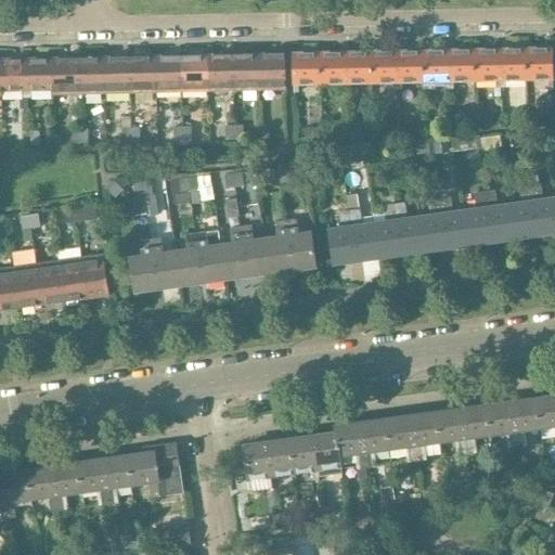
[(525,49),(499,50),(500,88),(504,88),(504,80),(526,79),(525,49)]
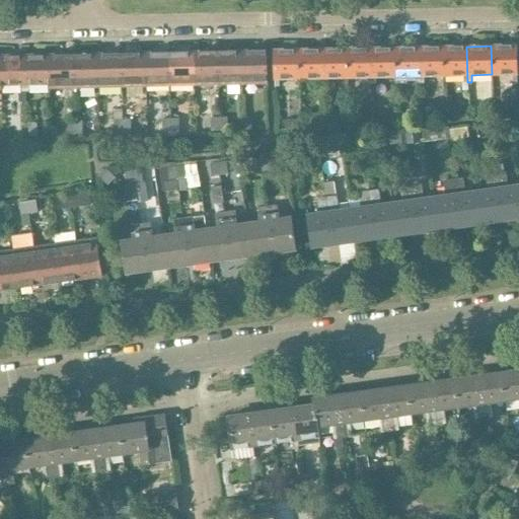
[(515,46),(491,46),(492,74),(512,74),(512,81),(516,81),(515,46)]
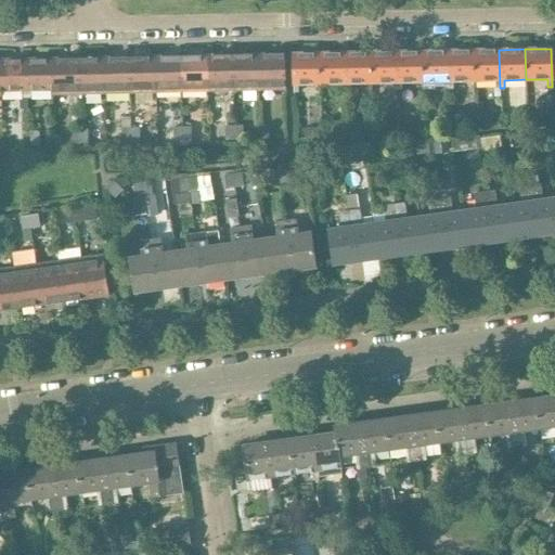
[(474,50),(448,51),(449,89),(452,89),(452,81),(474,80),(474,50)]
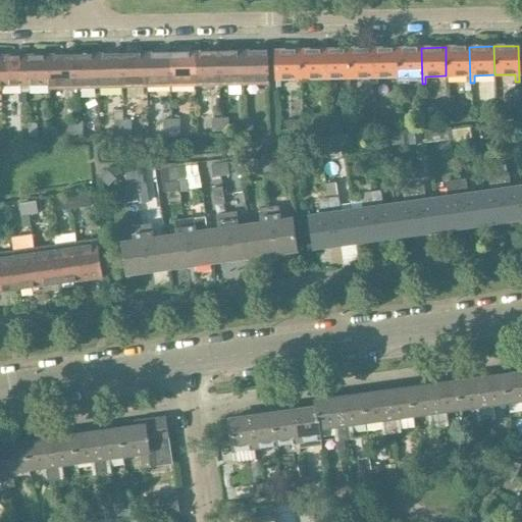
[(469,47),(446,47),(446,75),(466,75),(466,83),(470,83),(469,47)]
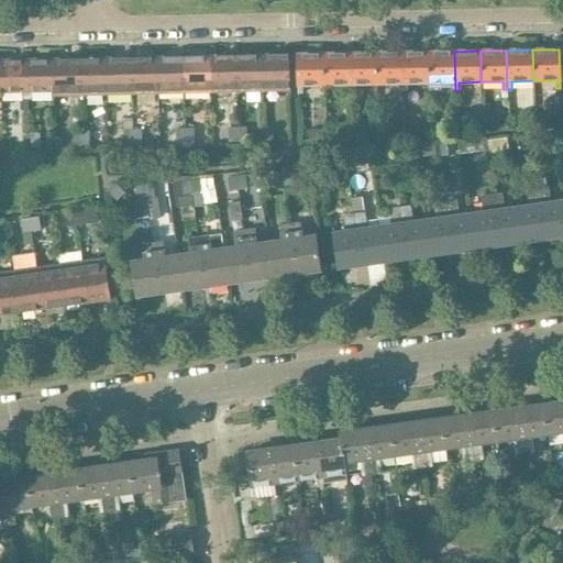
[(428,52),(401,53),(403,91),(407,91),(407,84),(429,83),(428,52)]
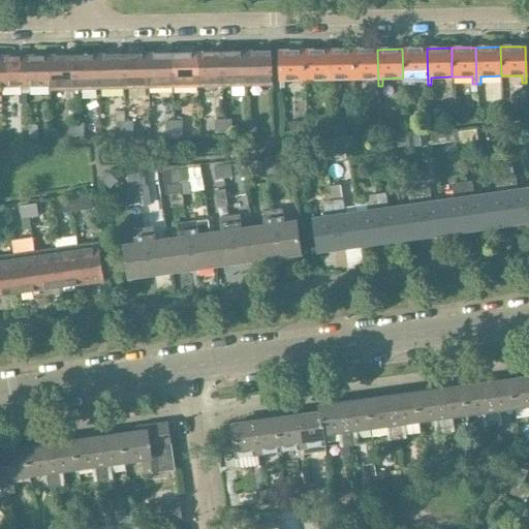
[(427,49),(402,49),(403,78),(424,78),(424,85),(428,85),(427,49)]
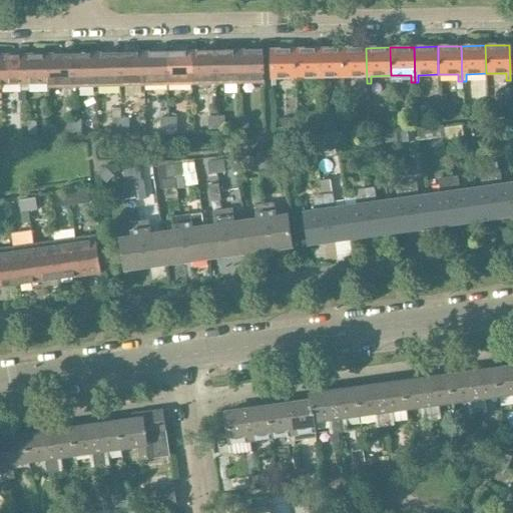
[(343,76),(342,48),(319,49),(319,84),(323,84),(323,77),(343,76)]
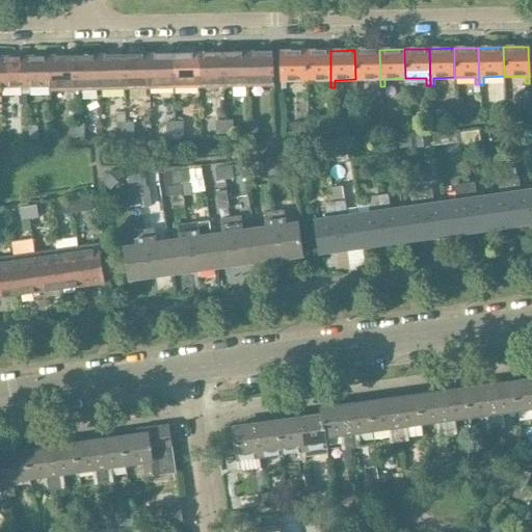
[(380,86),(379,50),(354,50),(355,79),(376,79),(377,86),(380,86)]
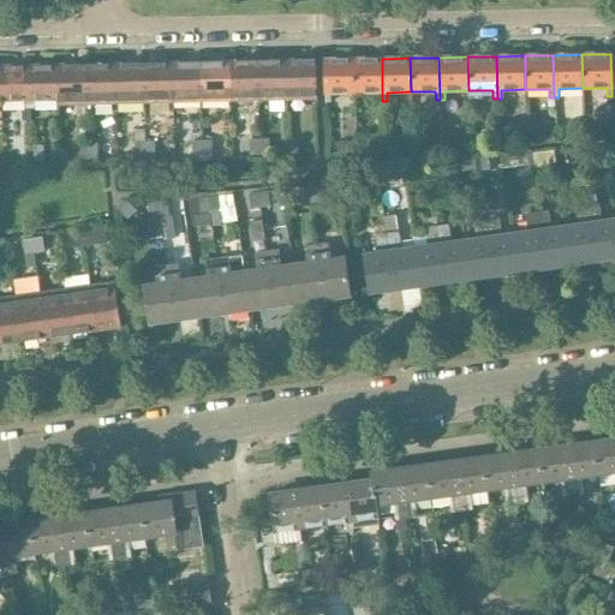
[(324,60),(324,94),(324,102),(329,102),(329,94),(353,93),(353,59),(324,60)]
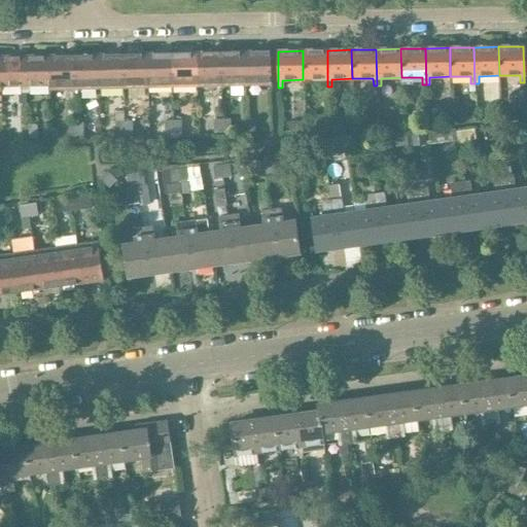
[(327,50),(303,50),(303,79),(323,79),(324,86),(327,86),(327,50)]
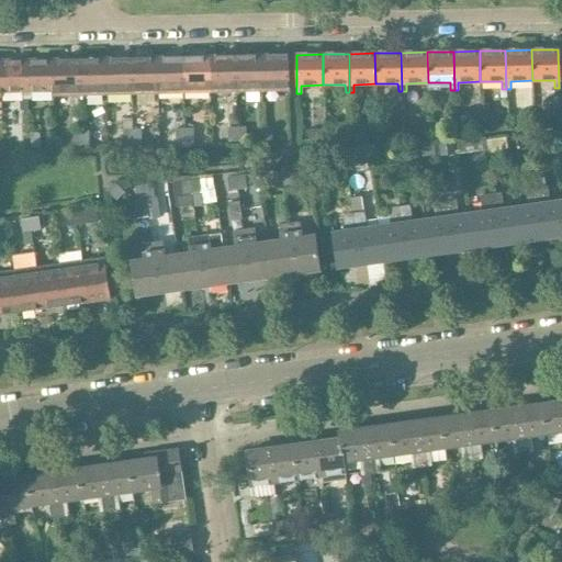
[(261,55),(235,56),(236,92),(261,91),(261,55)]
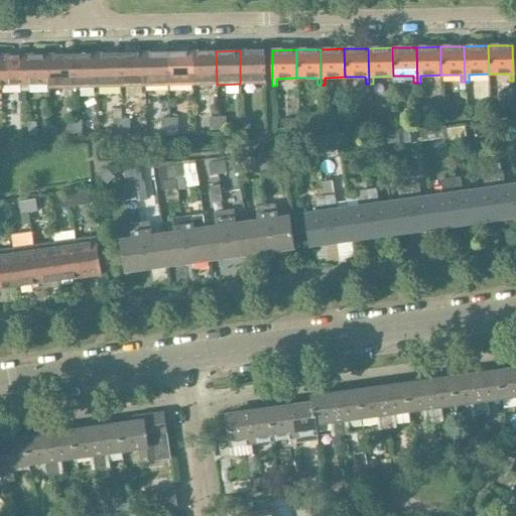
[(264,50),(240,50),(240,84),(265,84),(264,50)]
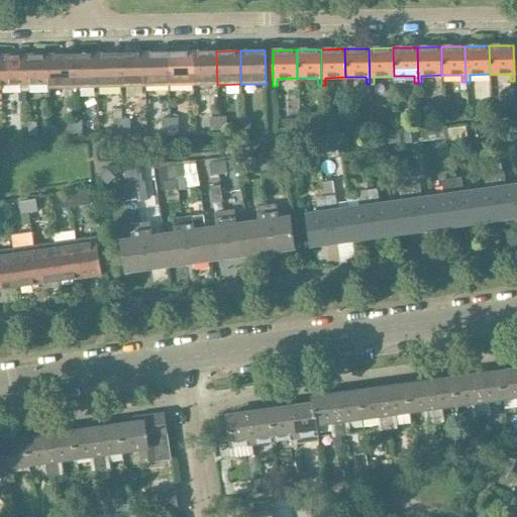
[(192,52),(168,53),(169,86),(193,85),(192,52)]
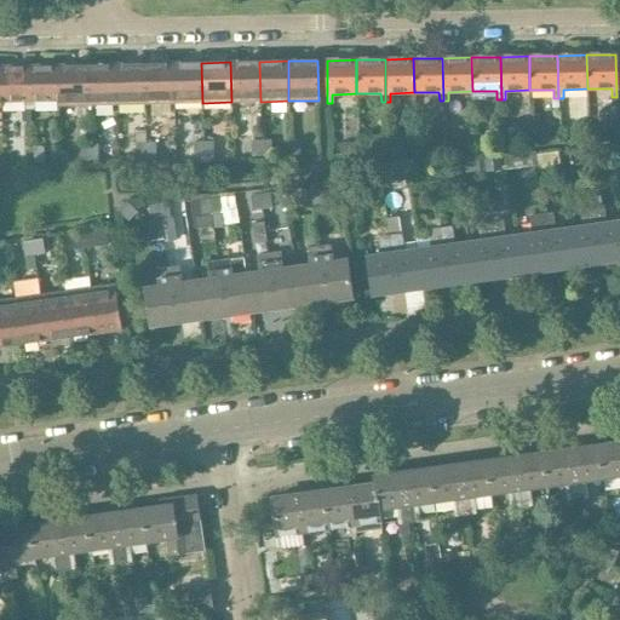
[(259,62),(230,62),(231,102),(260,102),(259,62)]
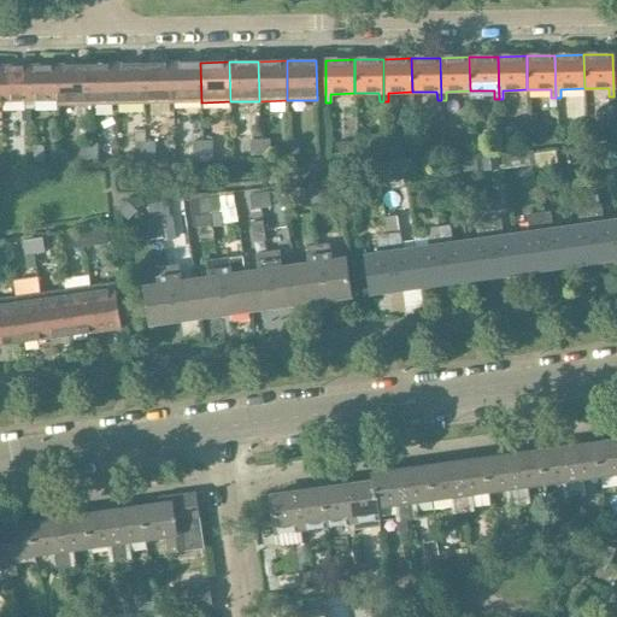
[(172,103),(171,63),(144,64),(144,104),(150,104),(151,117),(169,117),(169,103),(172,103)]
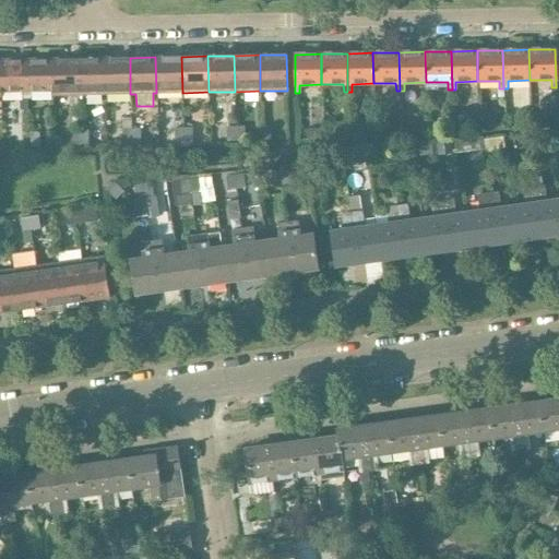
[(181,57),(155,57),(156,93),(182,93),(181,57)]
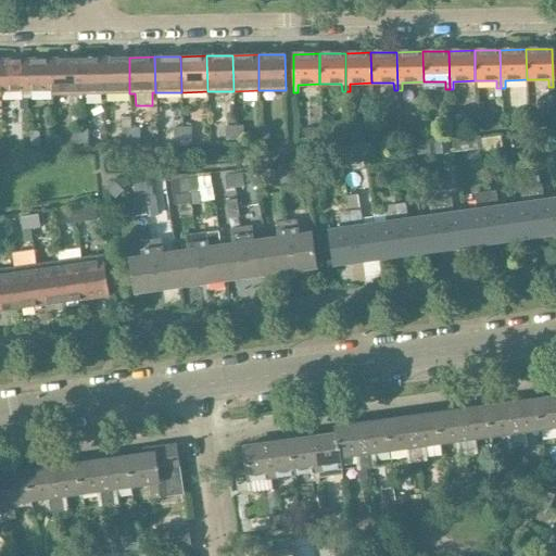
[(103,58),(77,59),(78,95),(103,93),(103,58)]
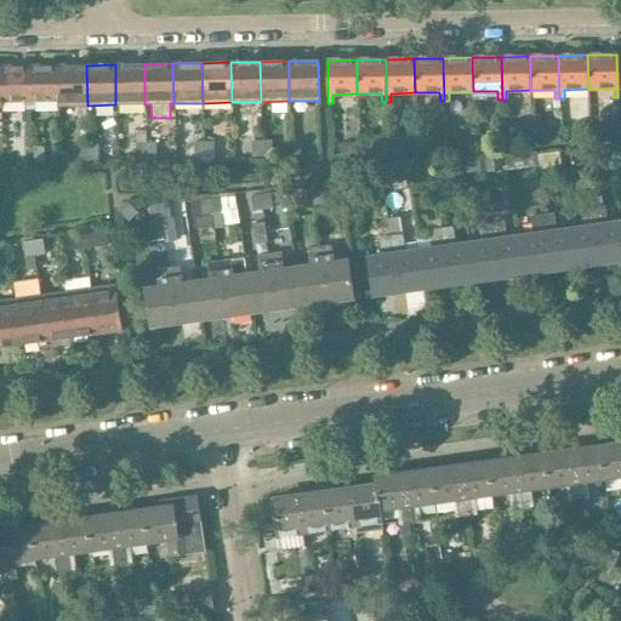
[(144,64),(115,64),(115,104),(144,104),(144,64)]
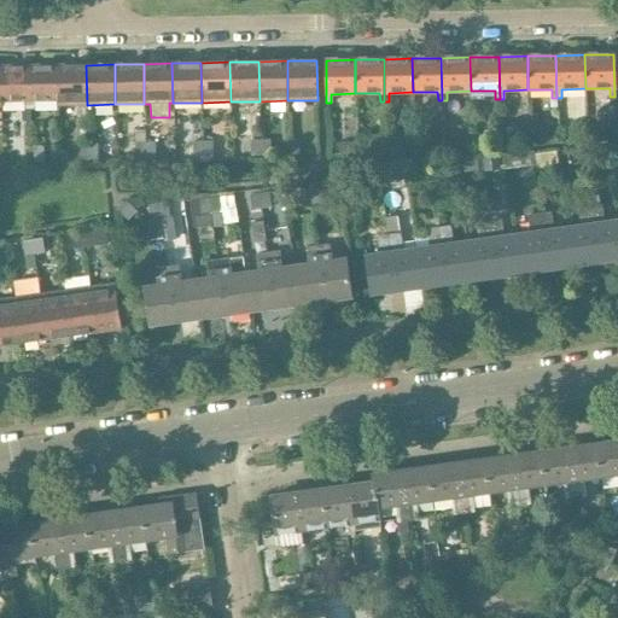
[(28,66),(29,100),(29,109),(34,109),(34,100),(58,100),(57,65),(28,66)]
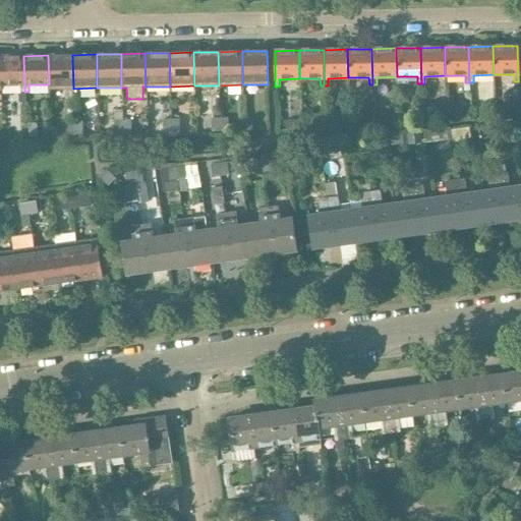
[(48,55),(49,84),(49,89),(73,89),(72,55),(48,55)]
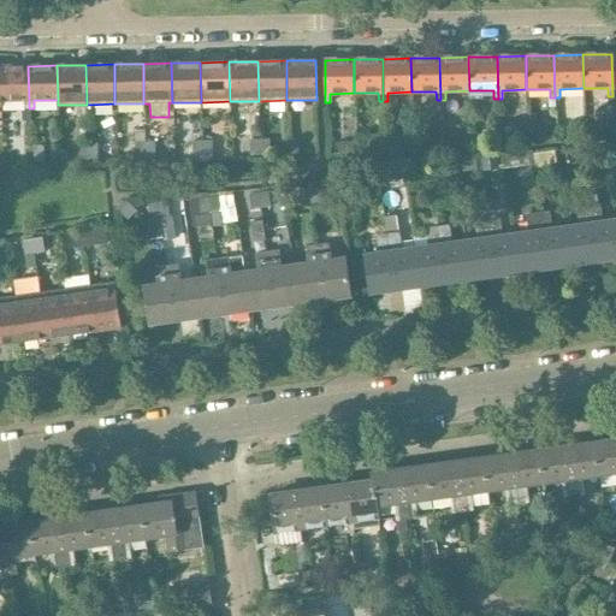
[(28,66),(0,66),(0,100),(1,101),(24,100),(24,108),(22,108),(22,122),(29,122),(29,108),(29,100),(28,66)]
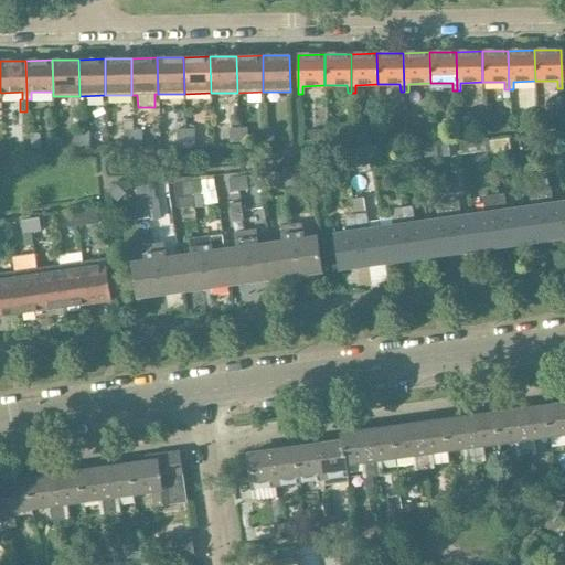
[(536,127),(550,126),(550,117),(536,118),(536,127)]
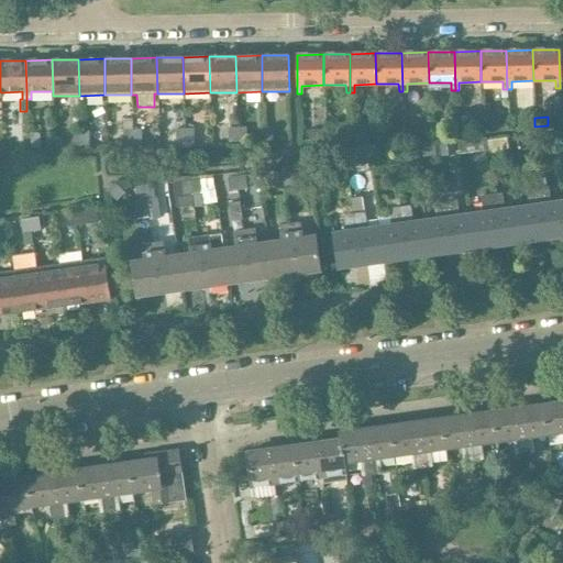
[(132,144),(132,131),(132,119),(123,119),(123,131),(123,144),(132,144)]
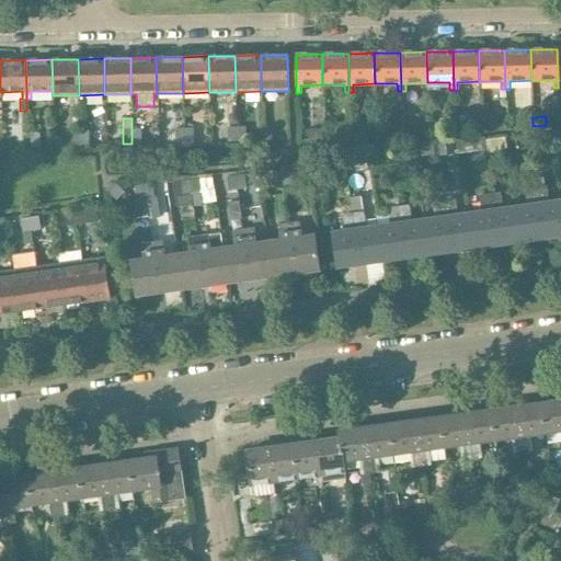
[(504,128),(504,118),(481,121),(481,130),(492,130),(492,129),(504,128)]
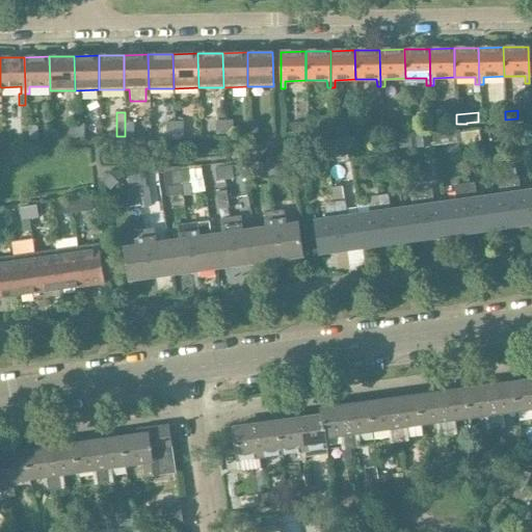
[(343,130),(343,115),(333,115),(333,131),(343,130)]
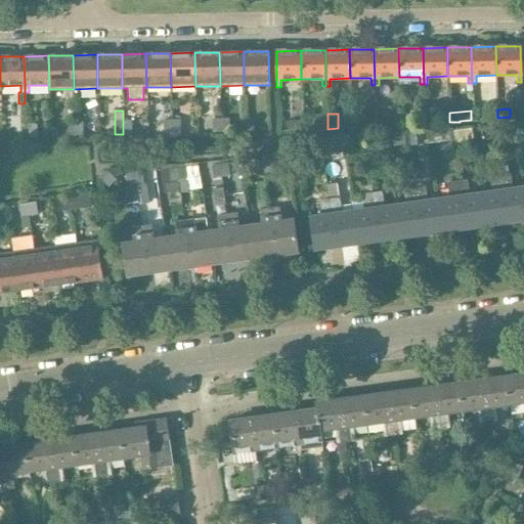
[(303,117),(304,129),(316,129),(315,117),(303,117)]
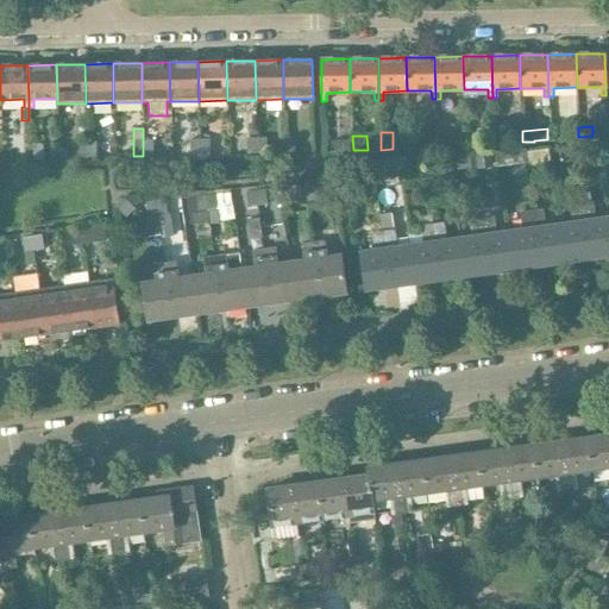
[(421,137),(422,146),(437,146),(435,136),(421,137)]
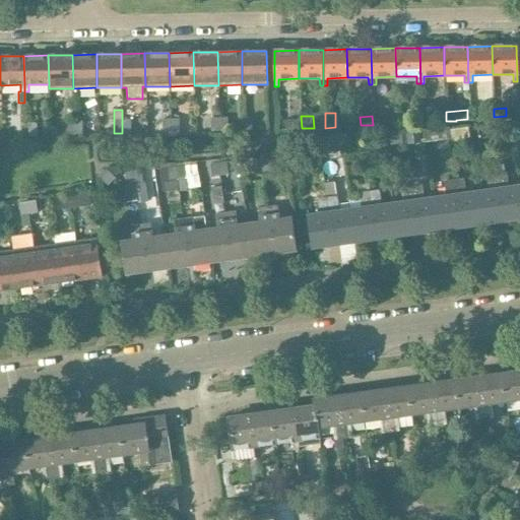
[(382,125),(382,117),(373,117),(373,125),(382,125)]
